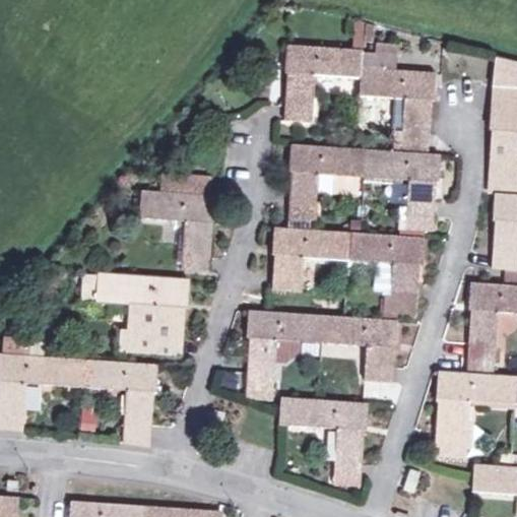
[(365,45),(367,22),(352,20),(349,44),(365,45)]
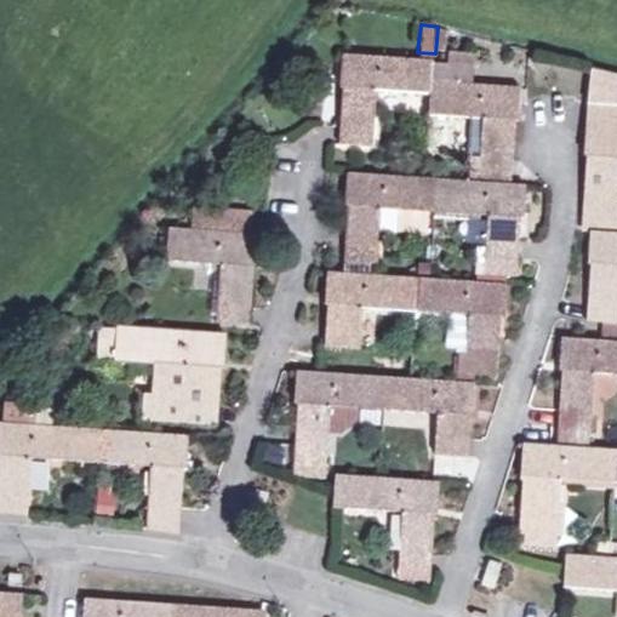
[(428,79),(429,58),(342,53),(340,84),(343,84),(340,140),(370,141),(373,86),(428,90),(428,79)]
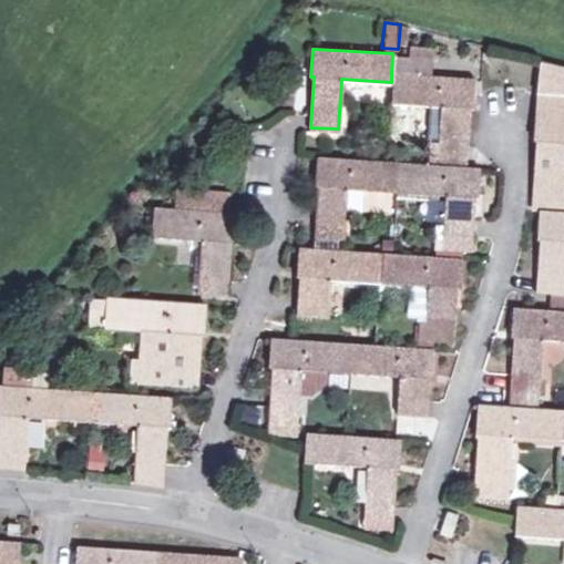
[(472,79),(391,72),(391,82),(390,102),(441,104),(439,142),(429,142),(428,164),(463,166),(468,106),(470,108),(472,79)]
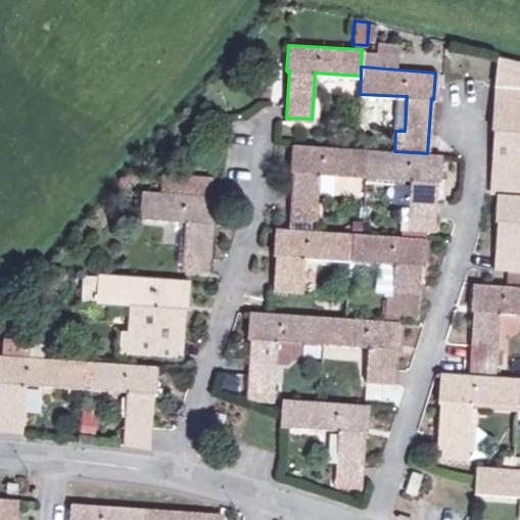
[(519,196),(519,183),(519,104),(495,103),(494,128),(498,128),(492,194),(495,194),(519,196)]
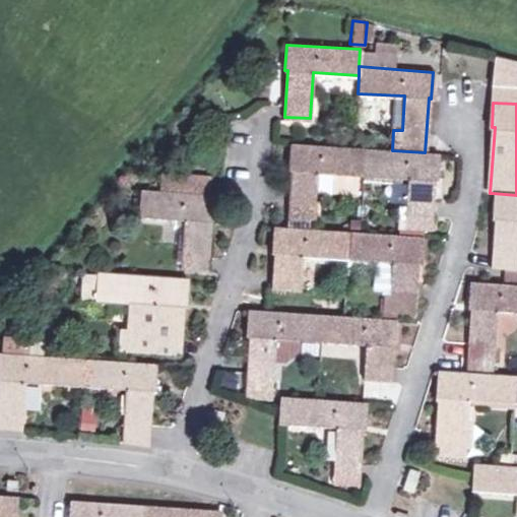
[(314,220),(316,192),(356,194),(357,176),(409,179),(406,227),(431,228),(434,181),(437,181),(438,153),(425,152),(392,150),(292,143),(289,171),(292,171),(288,218),(314,220)]
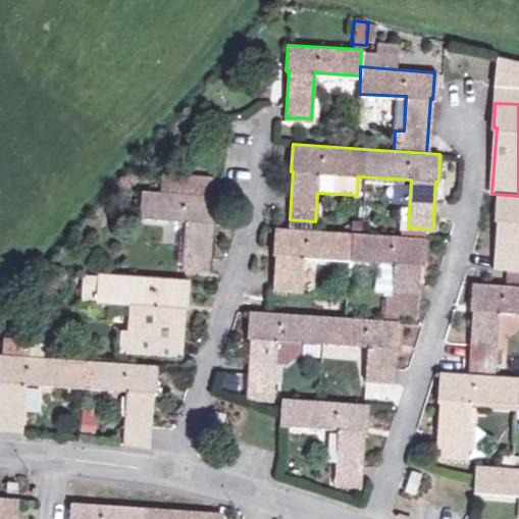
[(163,172),(161,191),(143,190),(142,197),(130,196),(128,210),(141,211),(140,216),(185,220),(182,267),(207,269),(210,221),(214,221),(216,196),(209,195),(210,175),(163,172)]
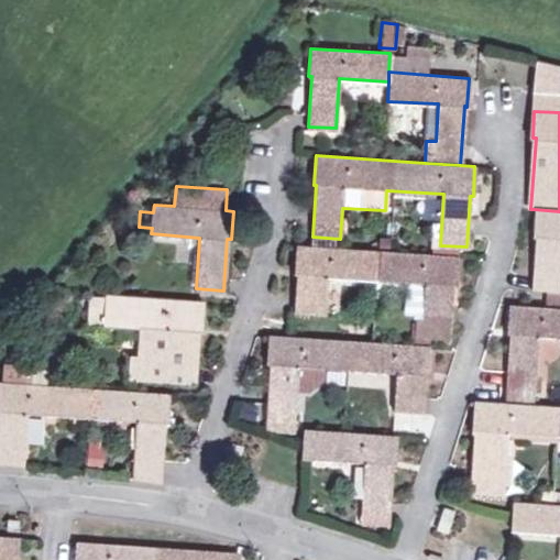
[(559,210),(559,211),(534,209),(533,237),(536,237),(533,288),(559,289),(559,210)]
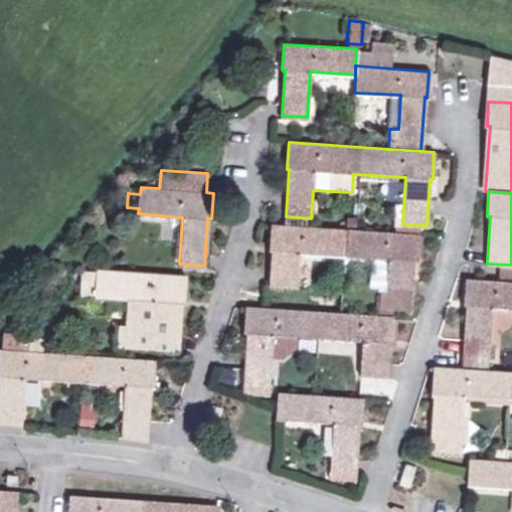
[(299,252),(342,257),(341,283),(351,284),(351,263),(369,264),(368,286),(377,287),(377,292),(379,292),(378,309),(409,311),(412,261),(415,261),(417,234),(272,225),(270,251),(273,251),(271,284),(297,286),(299,252)]
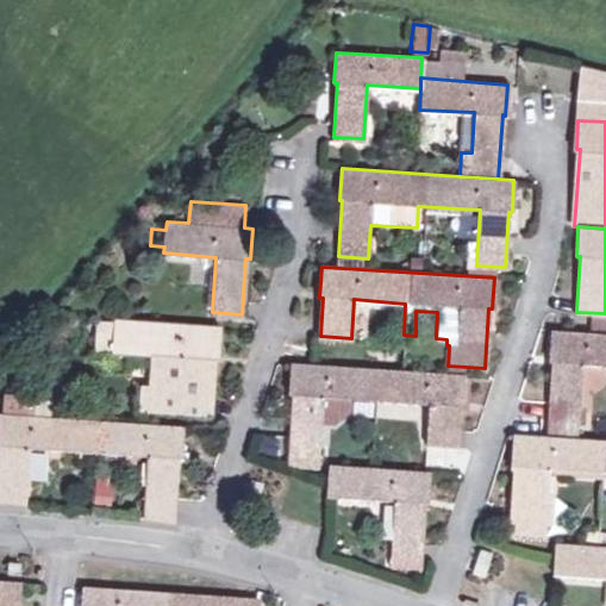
[(605,313),(576,312),(575,333),(605,335),(605,313)]
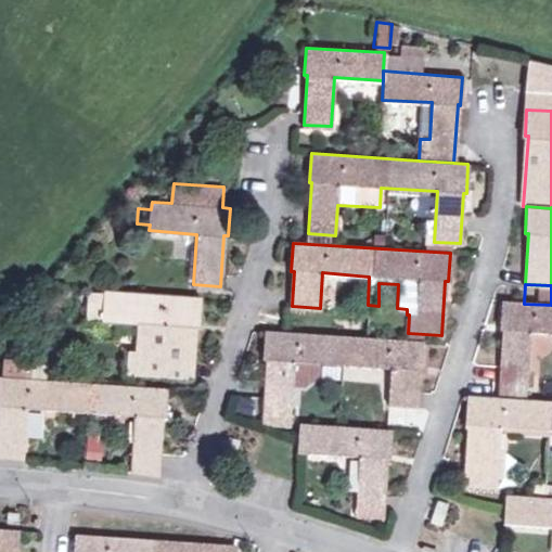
[(127,372),(162,375),(189,376),(193,326),(196,326),(199,297),(89,291),(87,319),(137,322),(136,350),(129,349),(127,372)]
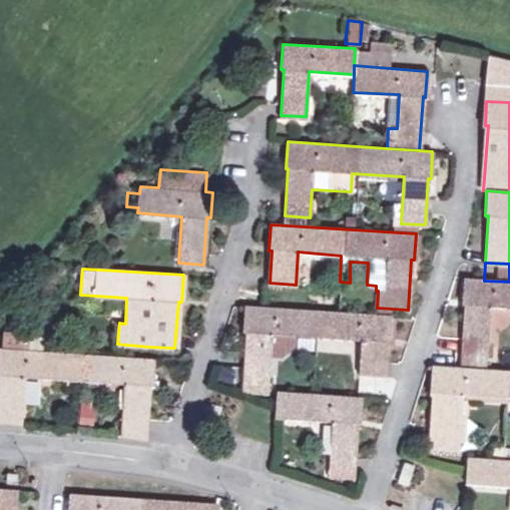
[(509,282),(484,281),(463,280),(461,304),(464,304),(461,351),(487,352),(490,308),(509,308),(509,282)]
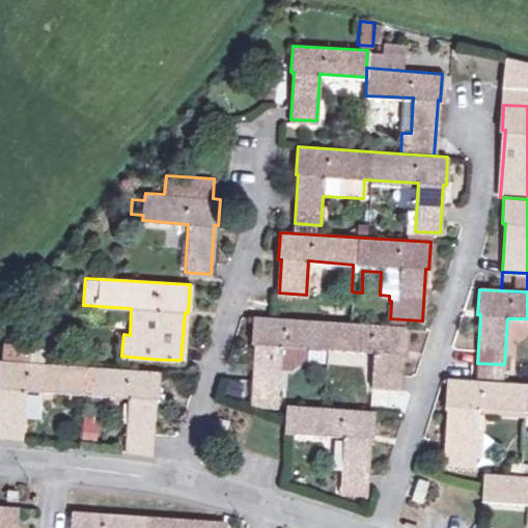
[(401,352),(404,326),(350,323),(253,316),(251,342),(254,343),(251,395),(277,397),(281,344),(373,351),(371,386),(397,387),(398,353),(401,352)]
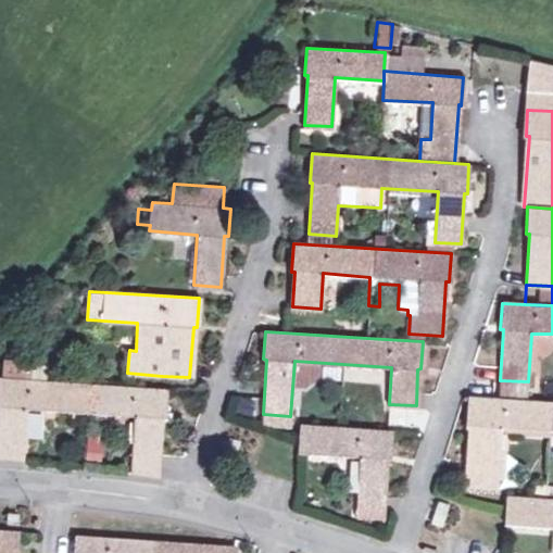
[(0,455),(21,457),(25,407),(135,415),(132,468),(158,470),(162,416),(165,416),(167,388),(0,376),(0,455)]
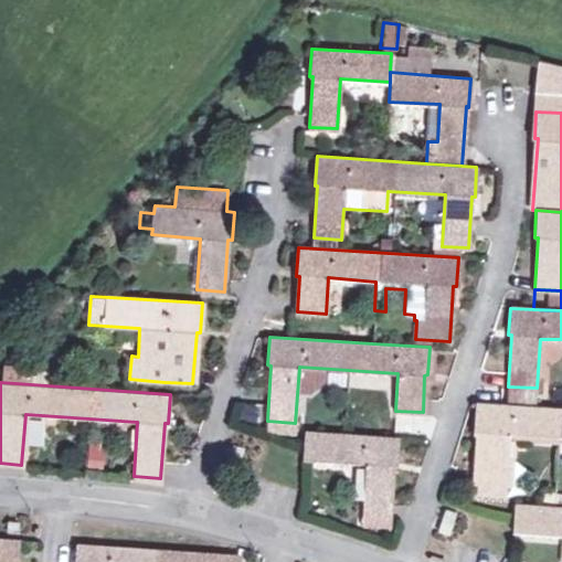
[(508,435),(557,437),(554,480),(561,481),(561,476),(561,407),(479,403),(477,431),(480,432),(477,484),(504,486),(508,435)]
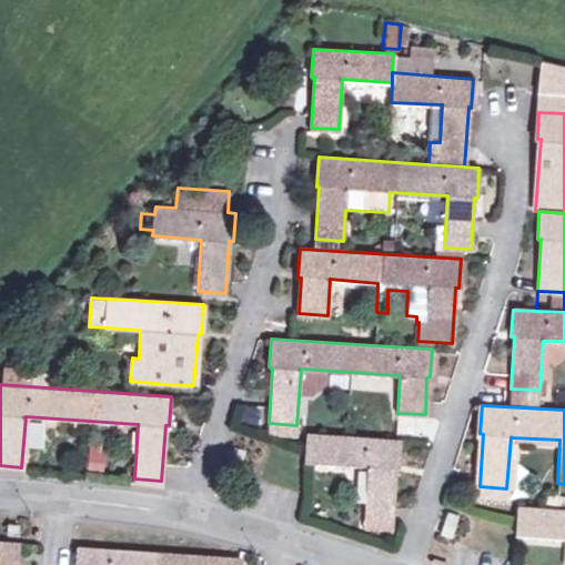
[(396,435),(432,436),(432,420),(397,420),(396,435)]
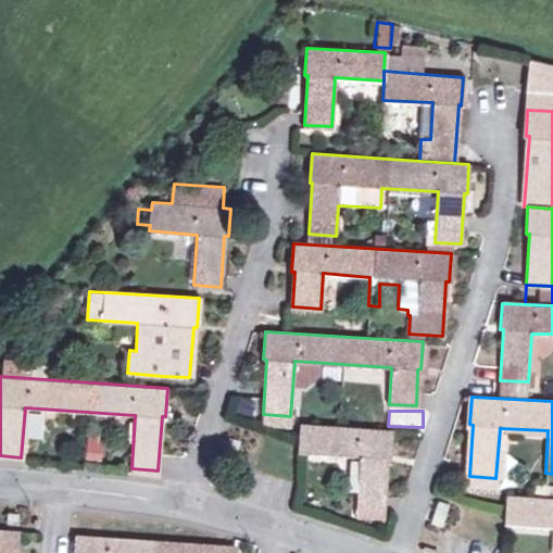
[(299,452),(300,452),(360,455),(356,516),(382,518),(386,457),(389,457),(391,430),(300,425),(299,452)]
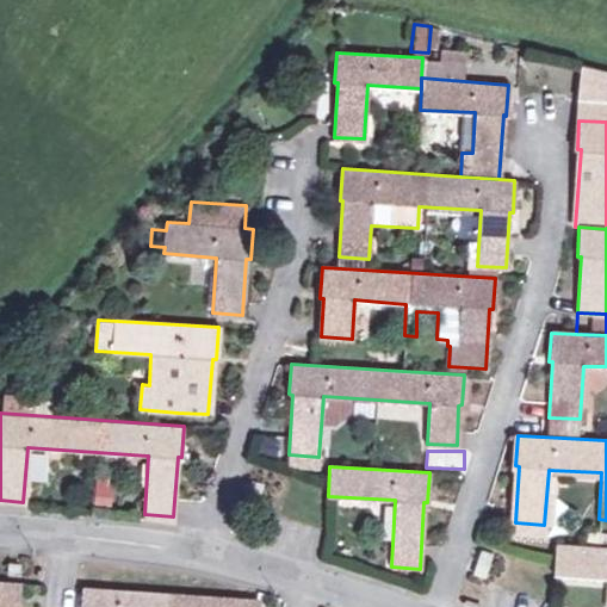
[(247,490),(256,494),(261,481),(251,477),(247,490)]
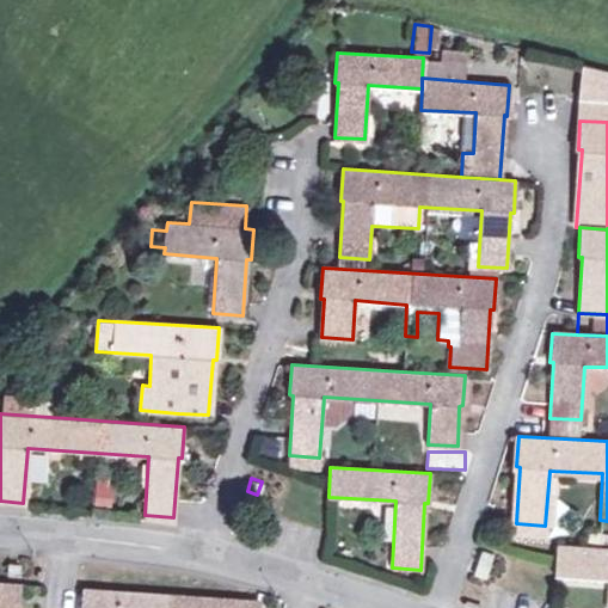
[(607,547),(559,545),(557,576),(606,579),(605,607),(607,606),(607,547)]
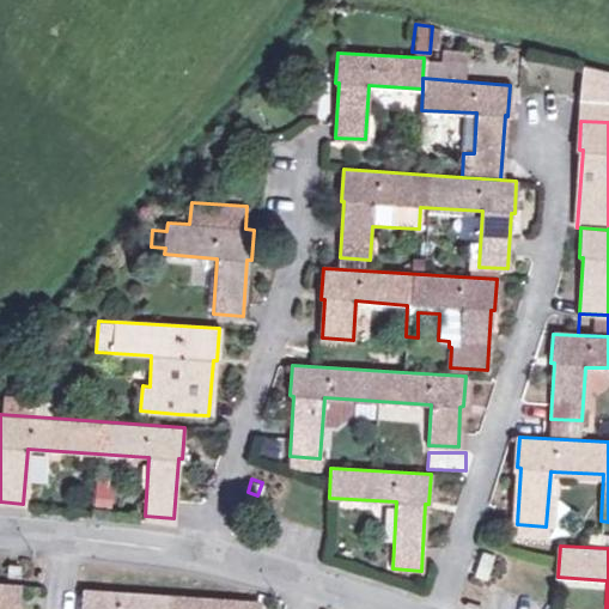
[(474,573),(483,577),(491,553),(481,550),(474,573)]
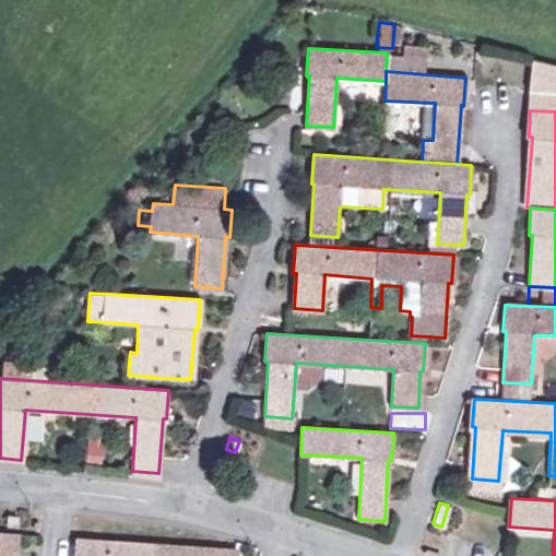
[(0,555),(14,555),(18,516),(7,516),(6,532),(0,531),(0,555)]
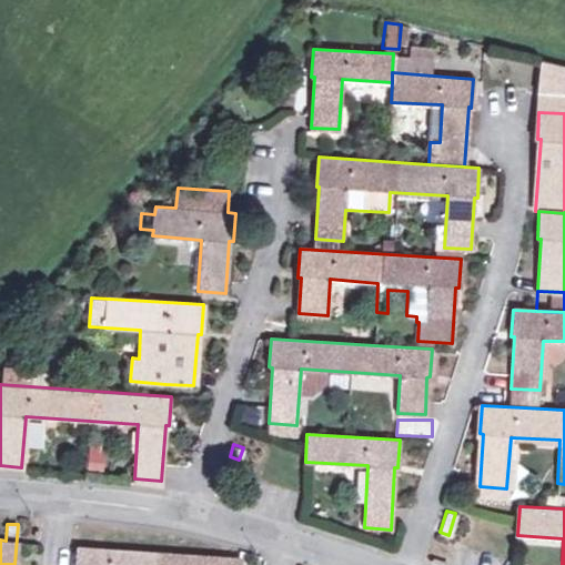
[(235,564),(236,558),(76,547),(73,564),(235,564)]
